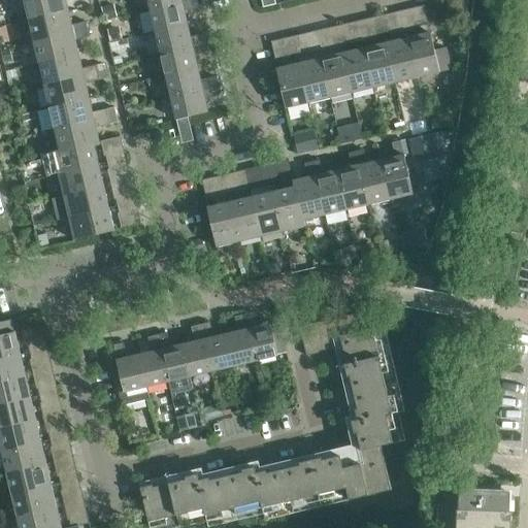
[(24,0),(29,20),(69,10),(66,0),(24,0)]
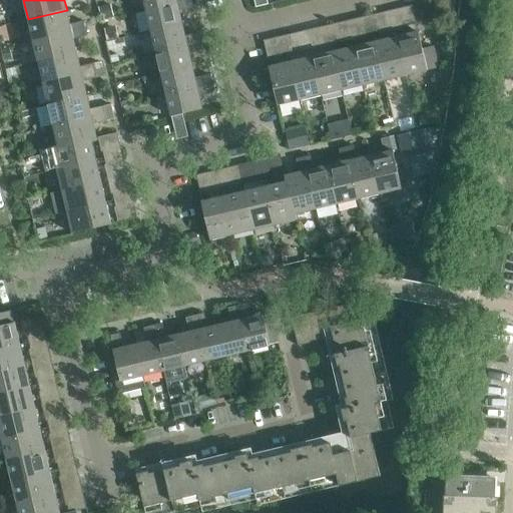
[(143,0),(146,9),(184,0),(143,0)]
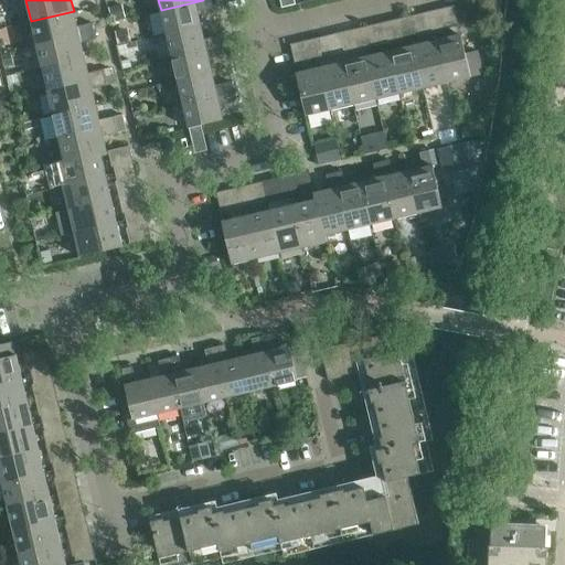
[(203,0),(161,10),(167,33),(201,25),(198,12),(213,8),(211,0),(203,0)]
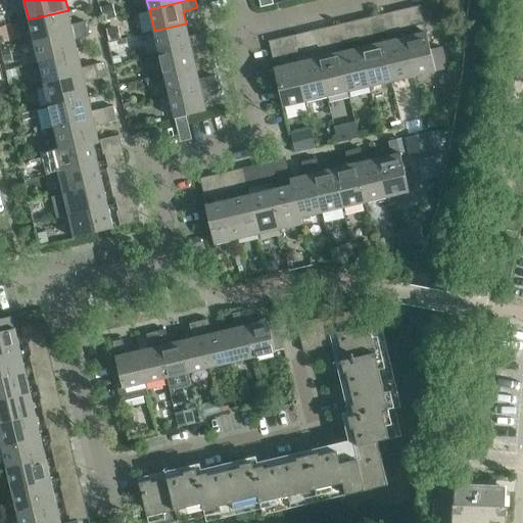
[(112,6),(102,8),(104,19),(115,16),(112,6)]
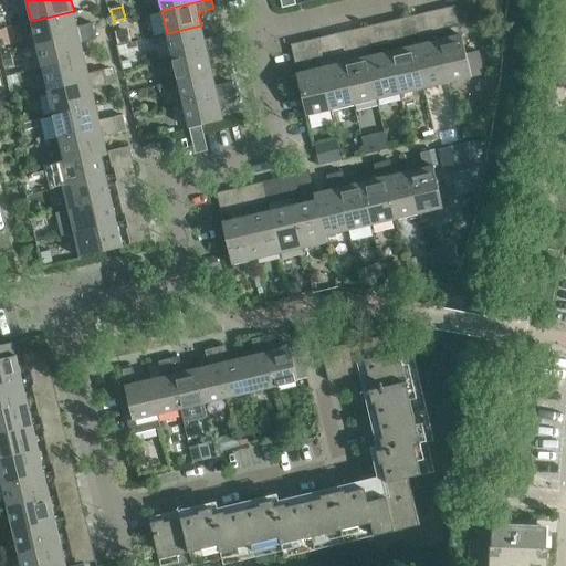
[(452,38),(437,41),(448,83),(484,75),(479,51),(465,54),(454,7),(446,9),(452,38)]
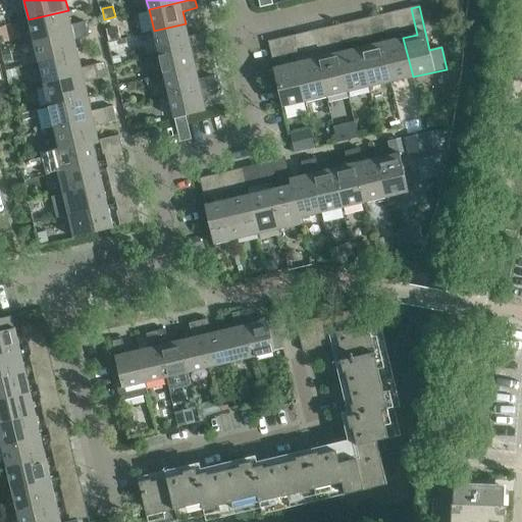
[(29,19),(34,41),(87,29),(85,21),(71,24),(68,10),(29,19)]
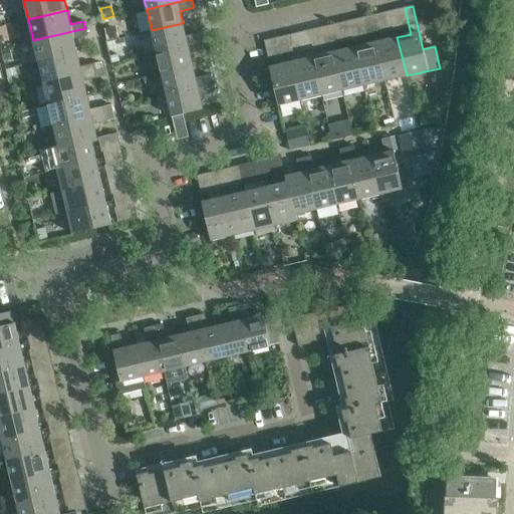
[(362,17),(364,26),(379,23),(377,14),(362,17)]
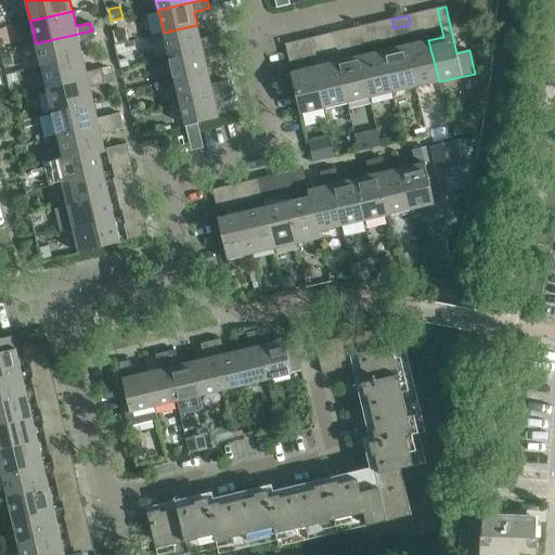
[(164,33),(169,56),(218,44),(216,35),(201,39),(197,25),(164,33)]
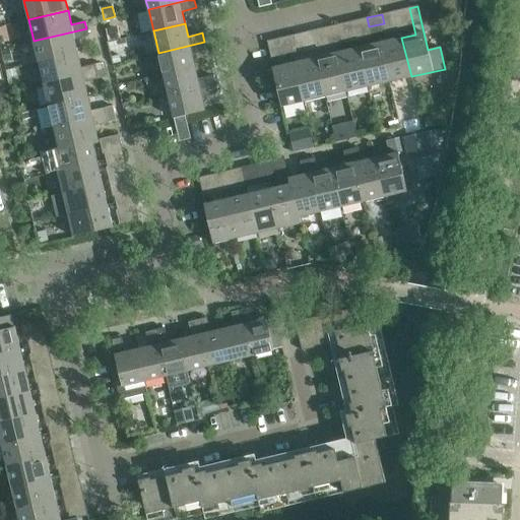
[(384,23),(369,26),(371,36),(386,33),(384,23)]
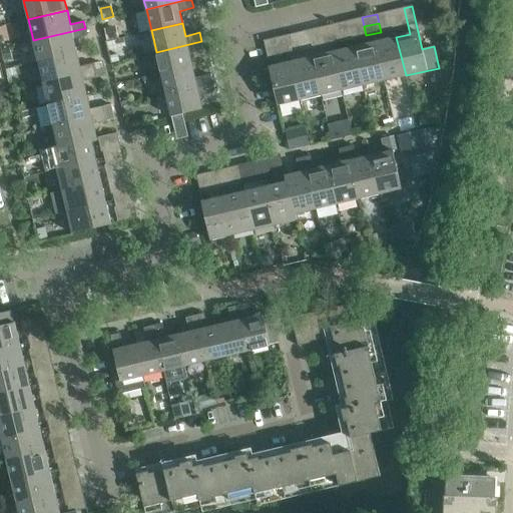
[(320,27),(322,36),(337,33),(335,24),(320,27)]
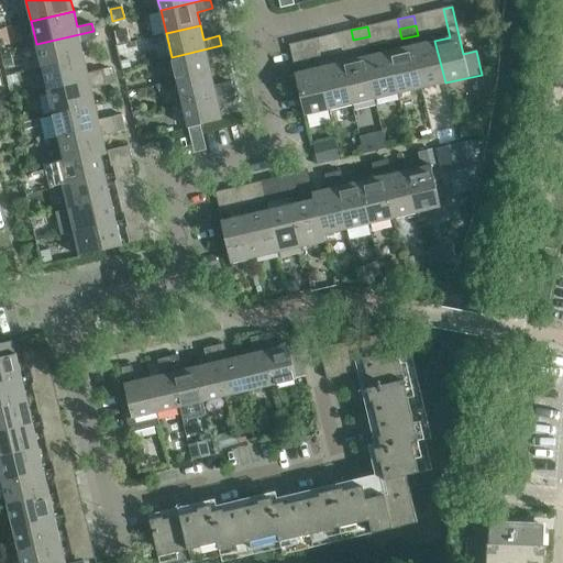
[(127,30),(116,32),(119,44),(130,42),(127,30)]
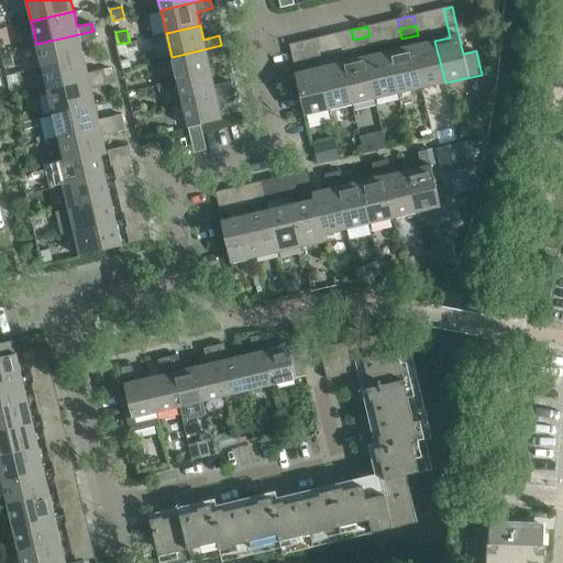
[(36,44),(42,67),(85,57),(81,43),(96,40),(94,31),(36,44)]
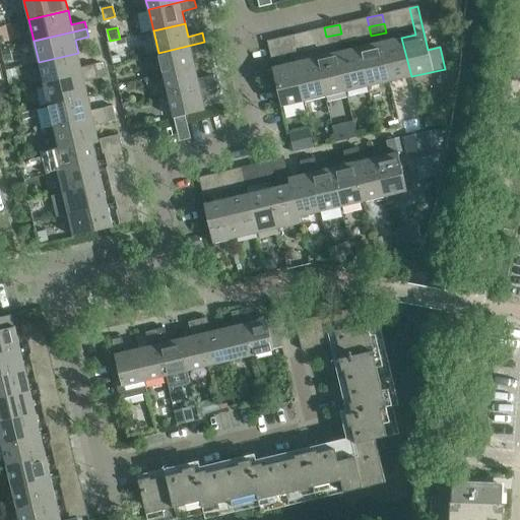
[(341,34),(326,37),(328,46),(343,42),(341,34)]
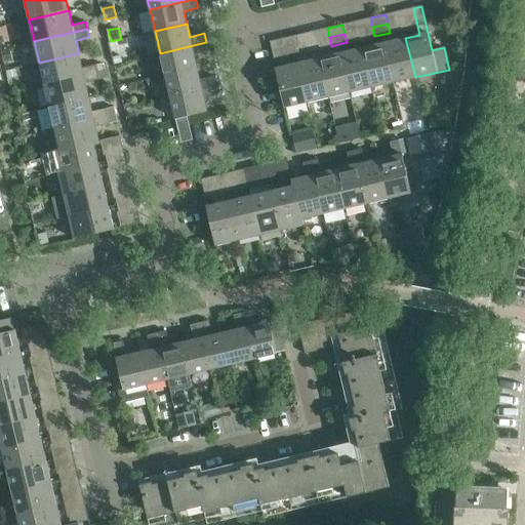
[(284,38),(286,47),(301,43),(299,35),(284,38)]
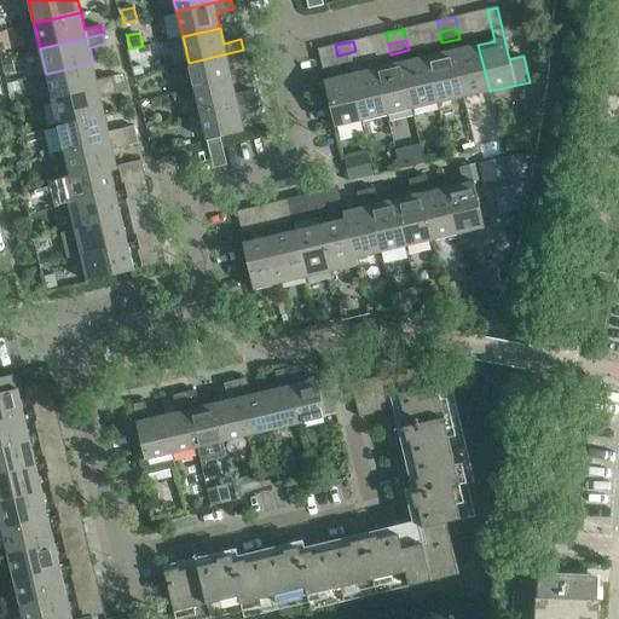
[(478,45),(452,51),(463,97),(490,91),(478,45)]
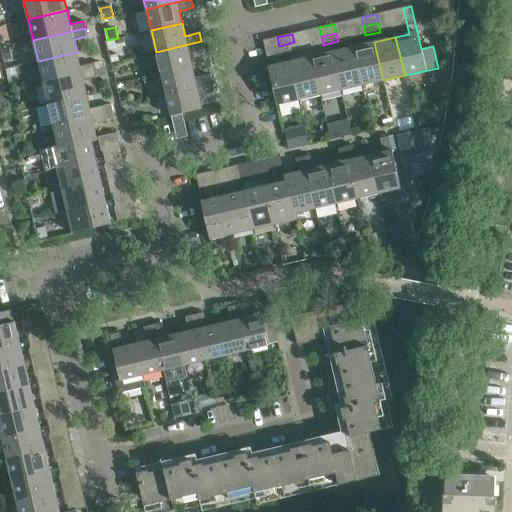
[(156,52),(161,73),(192,66),(189,54),(204,50),(201,41),(156,52)]
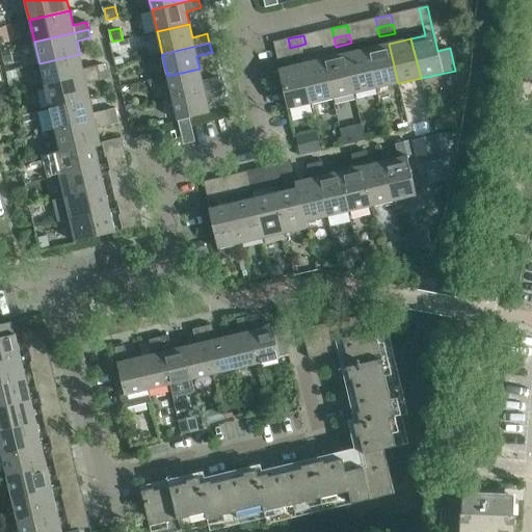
[(306,44),(290,48),(292,57),(308,53),(306,44)]
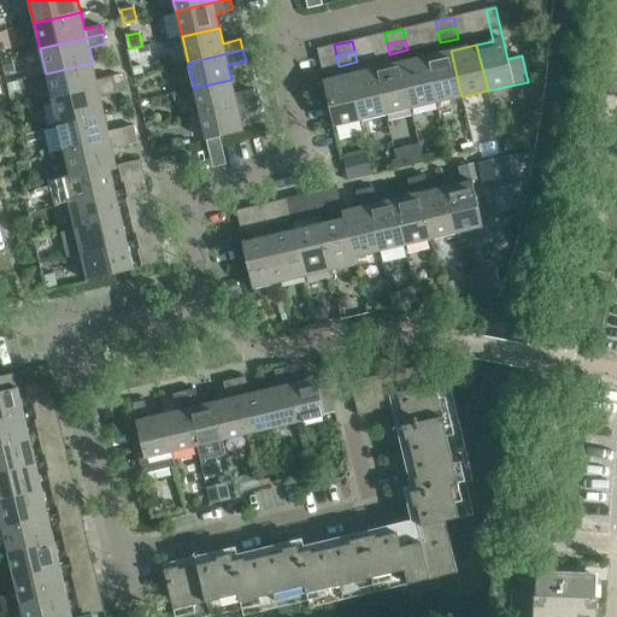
[(451,51),(425,57),(438,103),(462,97),(451,51)]
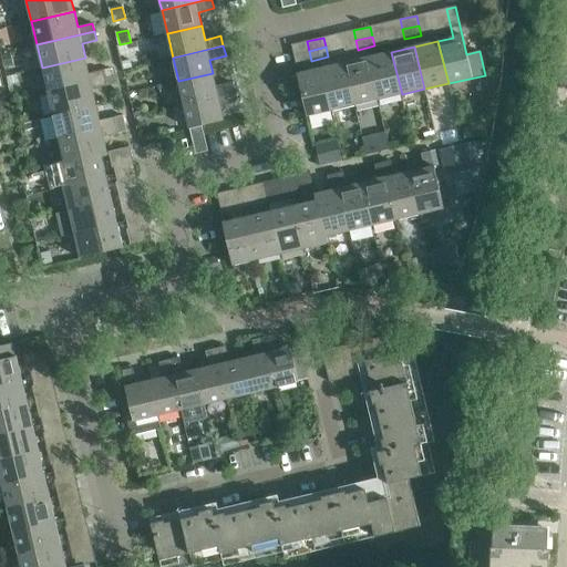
[(11,52),(1,55),(4,68),(14,65),(11,52)]
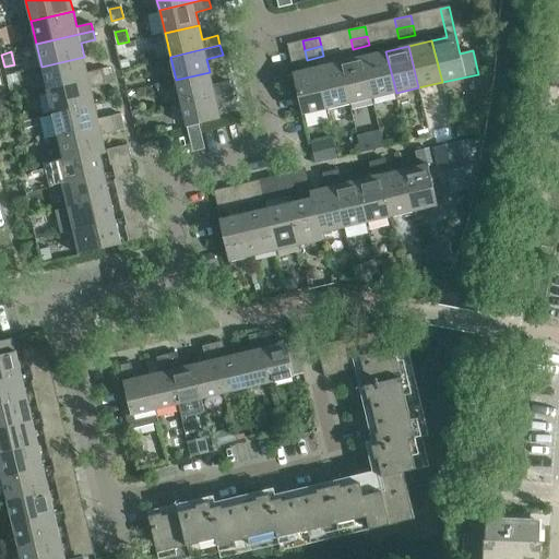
[(385,51),(363,57),(373,98),(396,93),(385,51)]
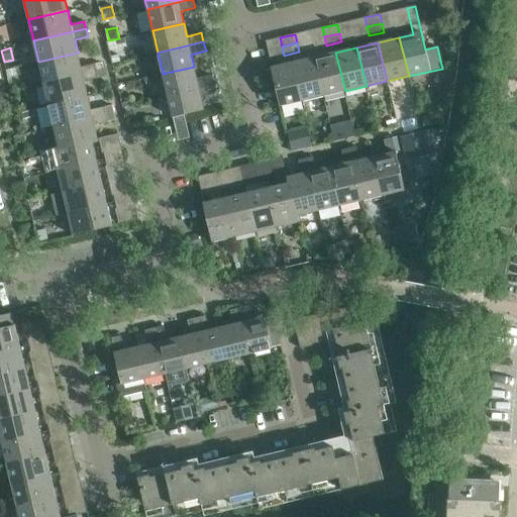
[(38,62),(43,84),(96,71),(94,64),(81,67),(78,53),(38,62)]
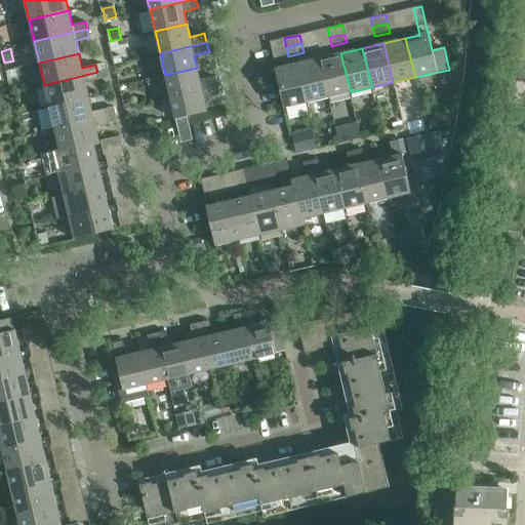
[(340,53),(320,58),(329,97),(351,92),(340,53)]
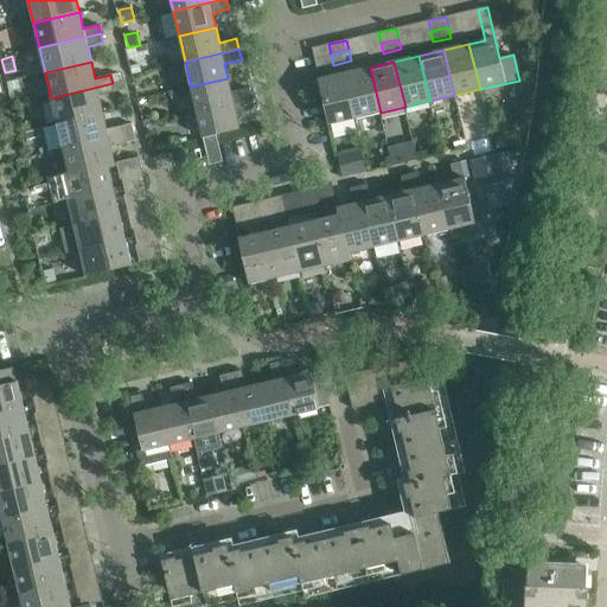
[(370,68),(344,74),(356,119),(381,113),(370,68)]
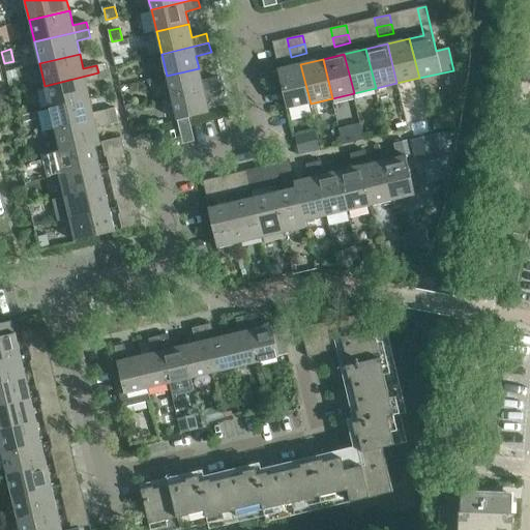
[(311,104),(300,64),(277,69),(287,109),(311,104)]
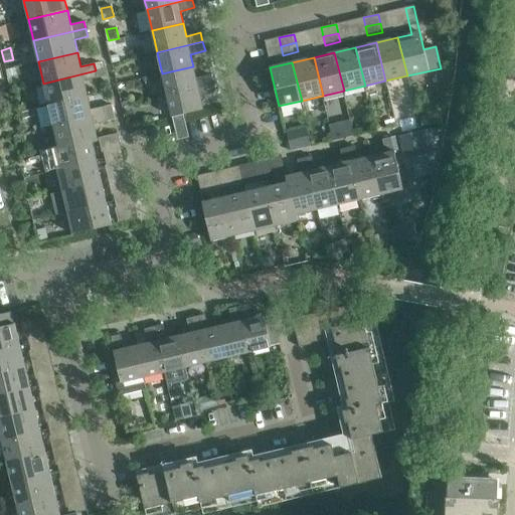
[(162,73),(167,95),(212,83),(210,74),(196,78),(193,66),(162,73)]
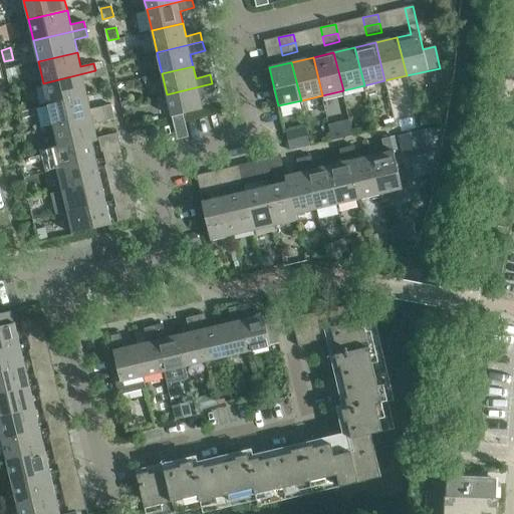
[(16,67),(6,70),(7,77),(18,75),(16,67)]
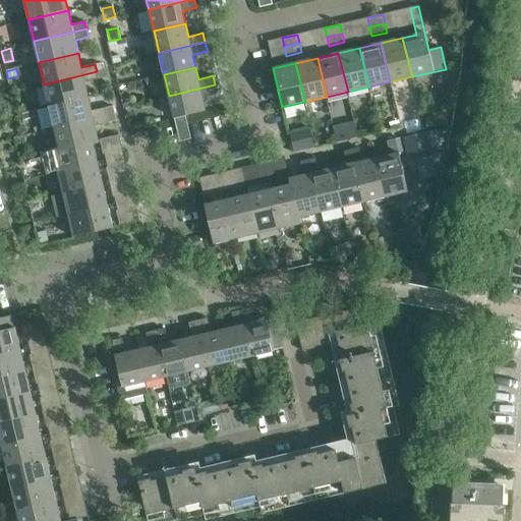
[(44,84),(49,106),(89,97),(84,82),(99,79),(97,71),(44,84)]
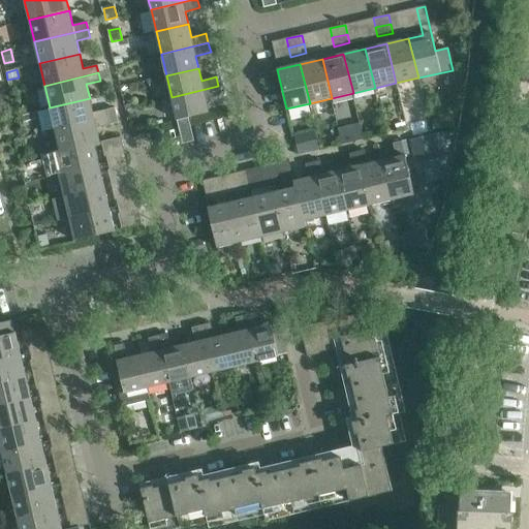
[(177,120),(189,118),(209,113),(206,99),(220,95),(218,86),(172,97),(177,120)]
